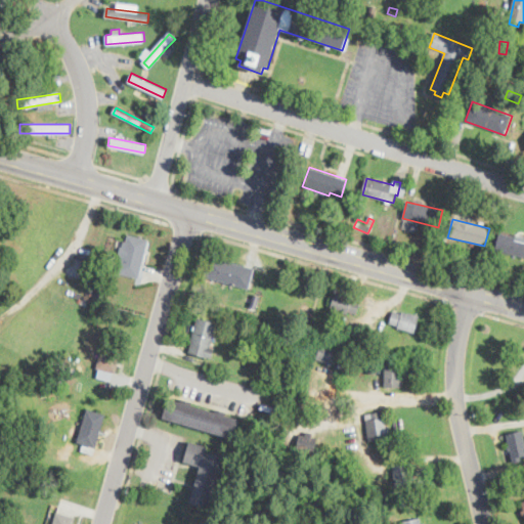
[(523,238),(523,256),(496,251),(499,233),(523,238)]
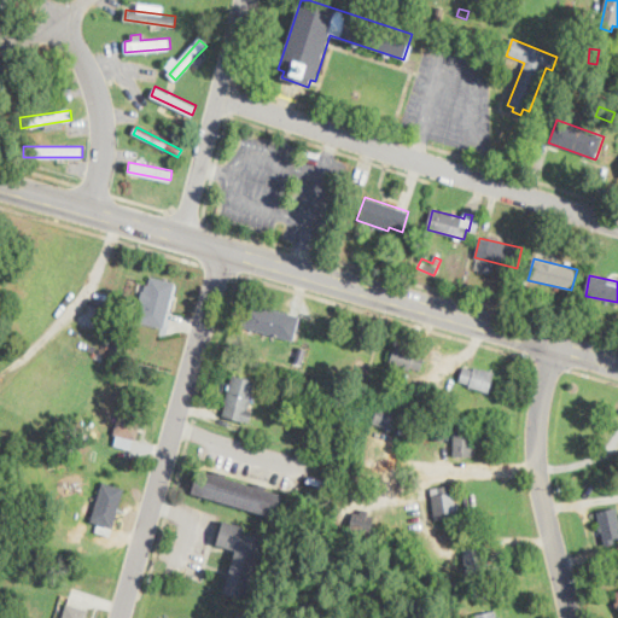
[(176,283),(173,295),(164,328),(139,322),(144,304),(140,303),(143,292),(145,293),(147,285),(151,286),(153,277),(176,283)]
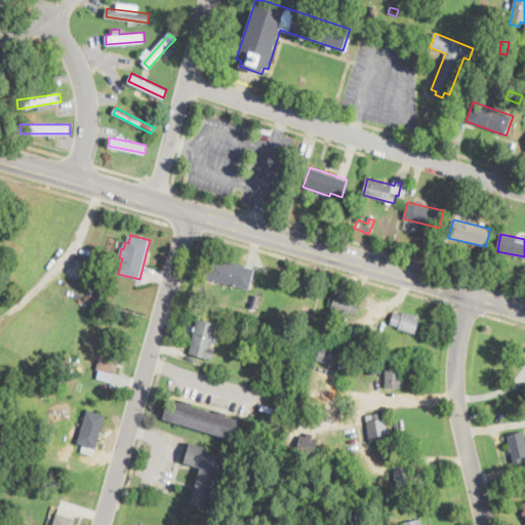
[(254,273),(250,289),(206,277),(211,257),(255,269),(254,273)]
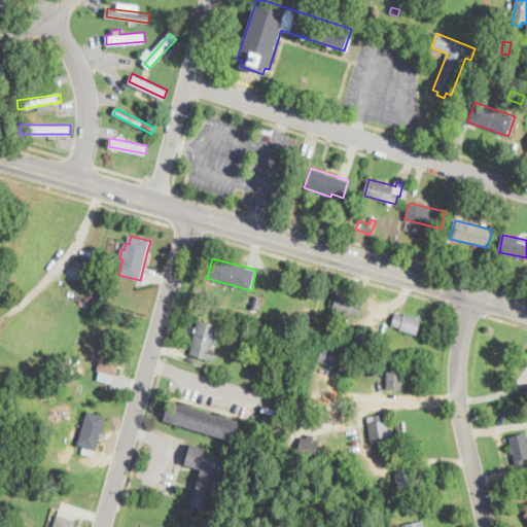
[(109,289),(105,306),(95,304),(96,299),(89,296),(91,290),(97,292),(99,287),(109,289)]
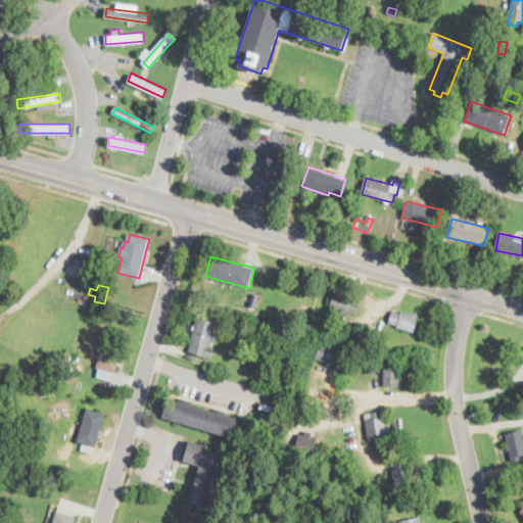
[(260,294),(255,310),(248,307),(253,292),(260,294)]
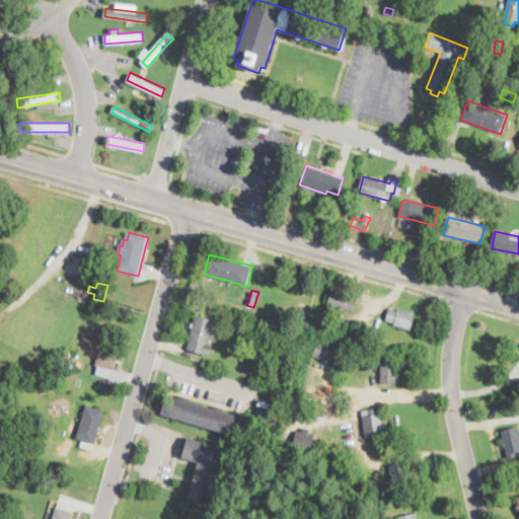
[(358,299),(354,312),(345,309),(345,311),(328,306),(334,290),(350,295),(349,297),(358,299)]
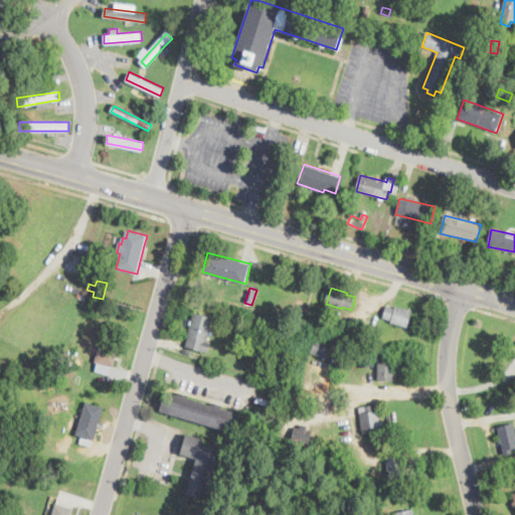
[(387,306),(395,309),(396,306),(411,311),(406,327),(390,322),(391,320),(383,318),(387,306)]
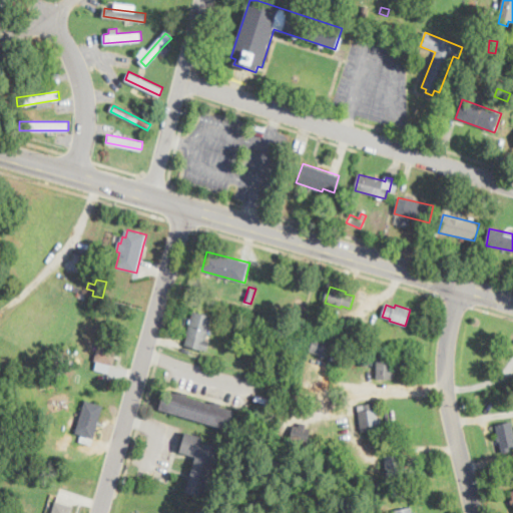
[(210,341),(207,350),(203,349),(202,351),(186,346),(189,335),(187,334),(194,312),(212,317),(206,340),(210,341)]
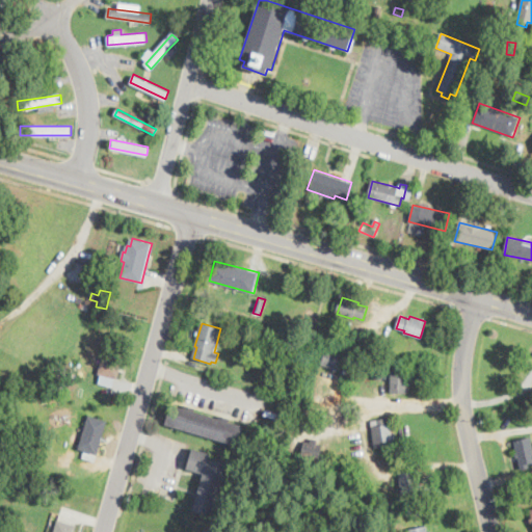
[(118,378),(118,379),(115,379),(114,386),(101,382),(103,375),(99,374),(105,348),(125,352),(118,378)]
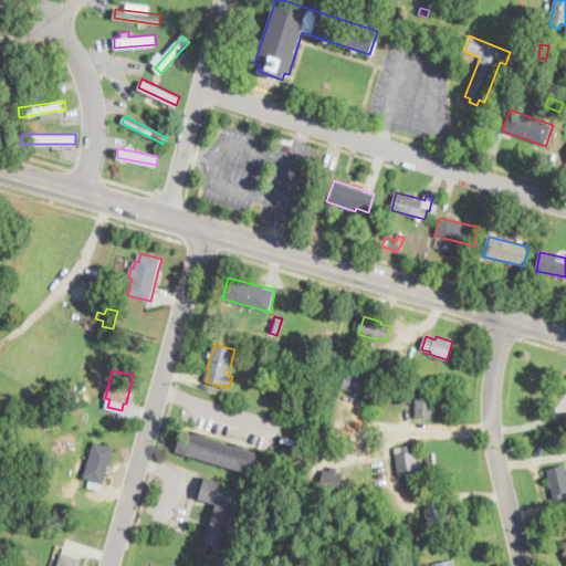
[(365,375),(360,392),(343,388),(347,370),(365,375)]
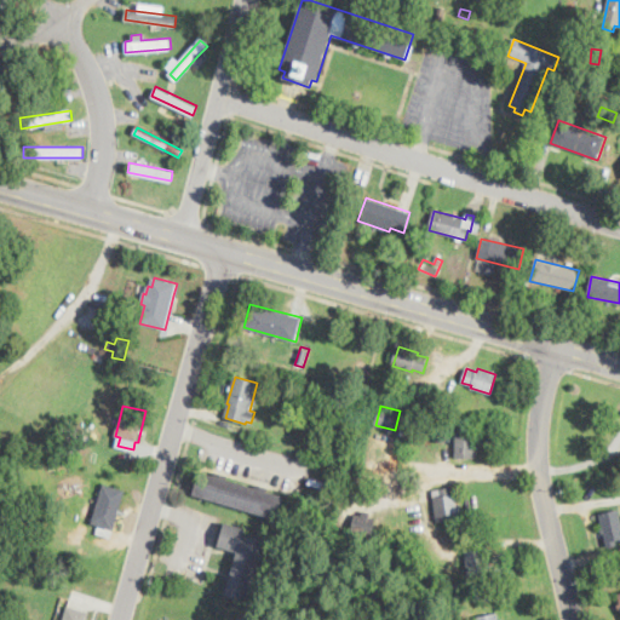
[(447,431),(447,440),(437,440),(437,430),(447,431)]
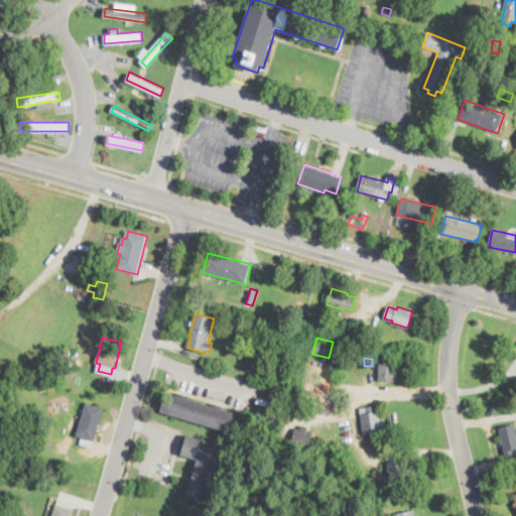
[(399,369),(399,376),(395,376),(395,381),(379,381),(379,364),(395,364),(395,369),(399,369)]
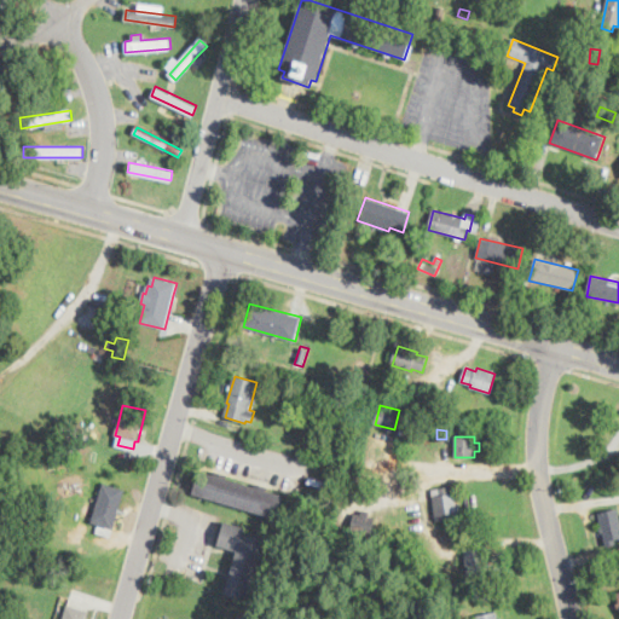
[(281,491),(196,468),(190,492),(273,516),(281,491)]
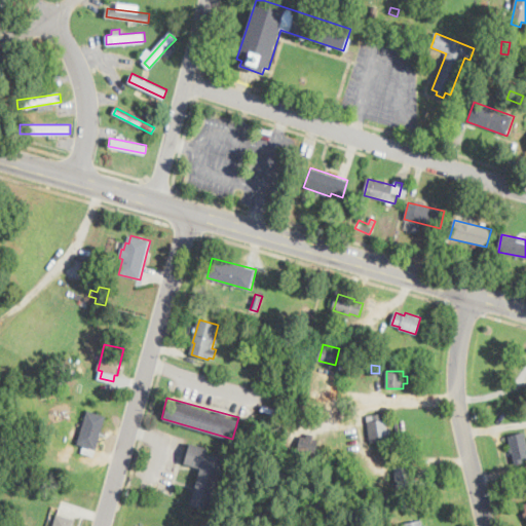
[(97,448),(94,457),(82,453),(84,446),(78,445),(87,411),(106,417),(97,448)]
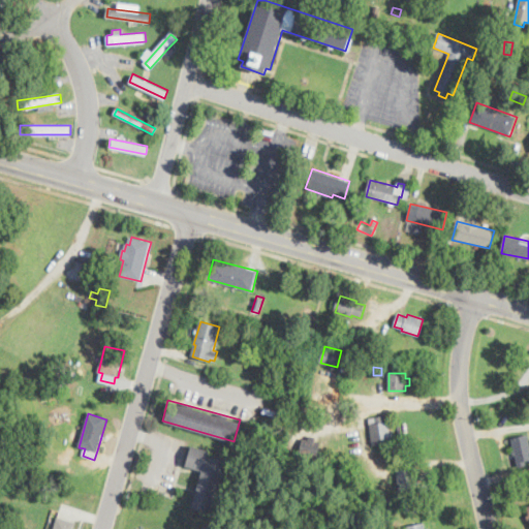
[(387,416),(390,433),(393,432),(393,437),(391,437),(391,443),(373,445),(370,425),(376,424),(375,417),(387,416)]
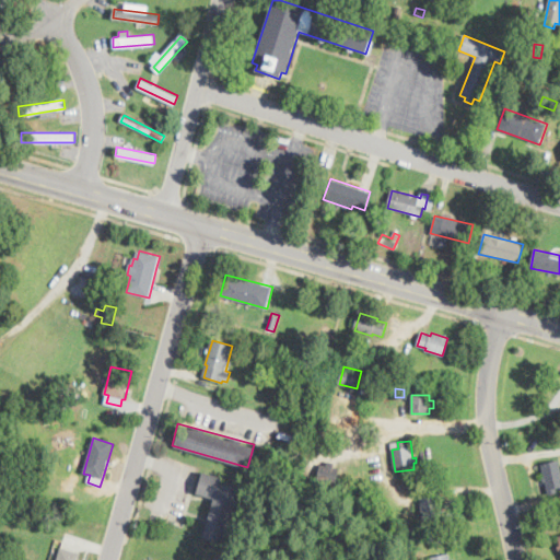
[(559,487),(557,488),(558,491),(548,493),(543,465),(559,461),(559,465),(559,487)]
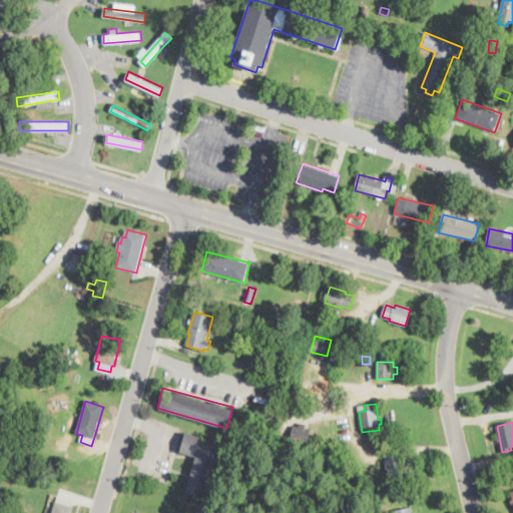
[(307,424),(306,428),(311,429),(307,446),(291,442),(295,426),(300,427),(301,423),(307,424)]
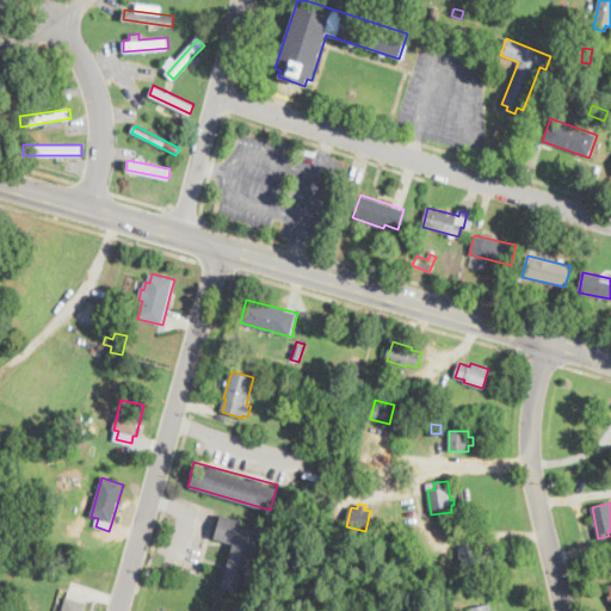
[(261,530),(242,597),(218,590),(233,541),(214,535),(221,512),(242,518),(240,523),(261,530)]
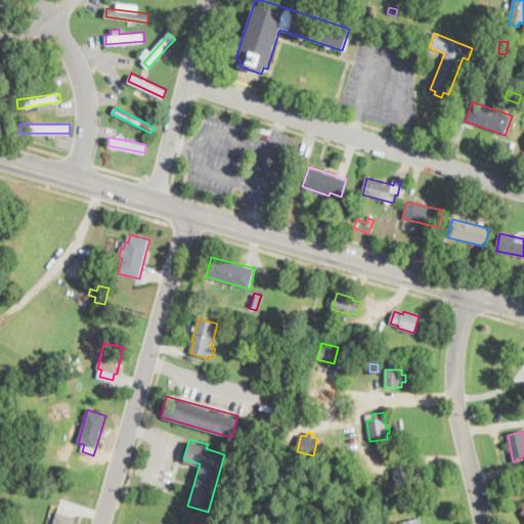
[(409,466),(409,472),(415,471),(416,477),(411,478),(412,483),(395,484),(394,467),(409,466)]
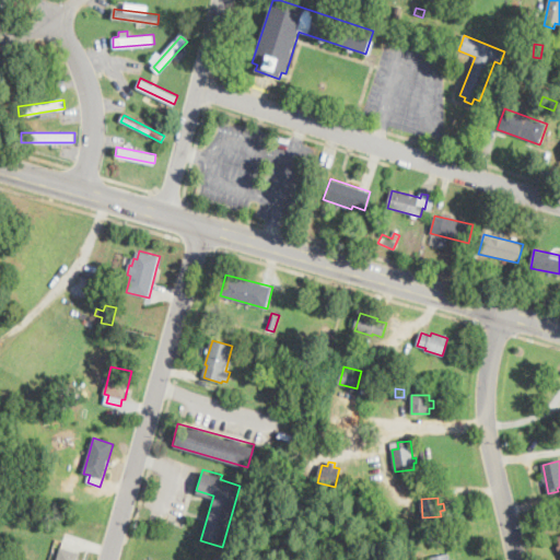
[(79,559),(57,559),(61,548),(81,553),(79,559)]
